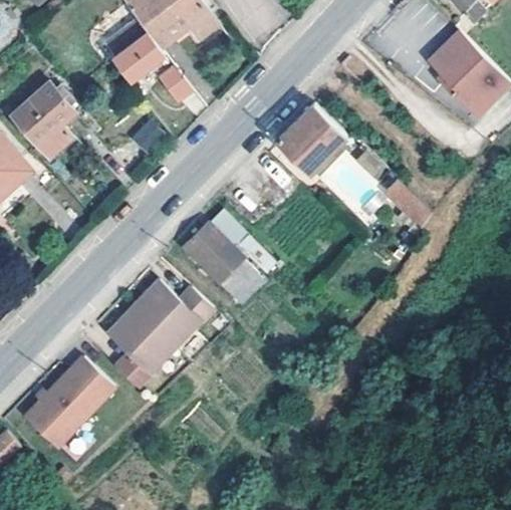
[(122,0),(132,11),(159,46),(185,27),(194,39),(215,23),(197,0),(122,0)]
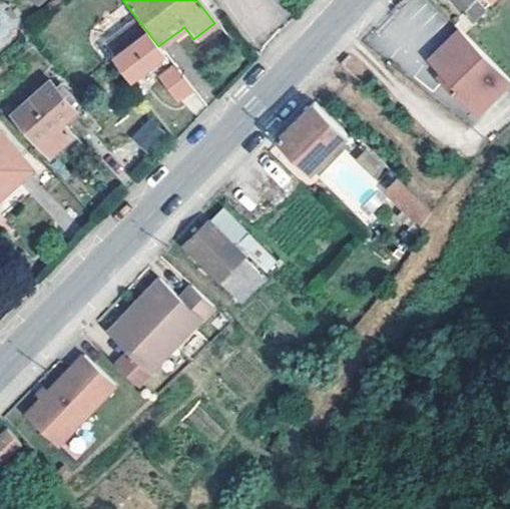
[(453,0),(463,9),(471,0),(453,0)]
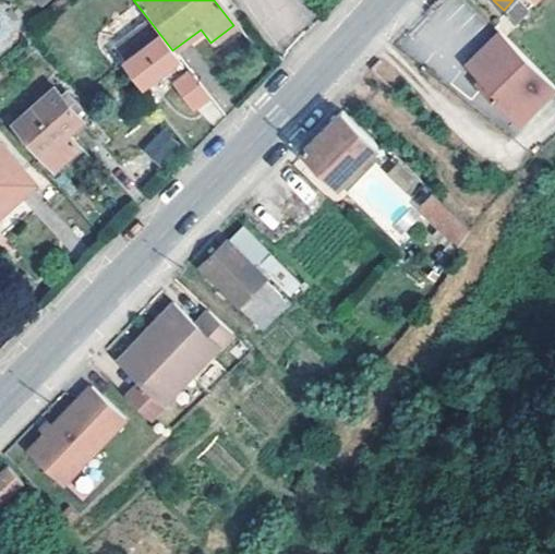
[(513,0),(504,10),(514,22),(523,11),(513,0)]
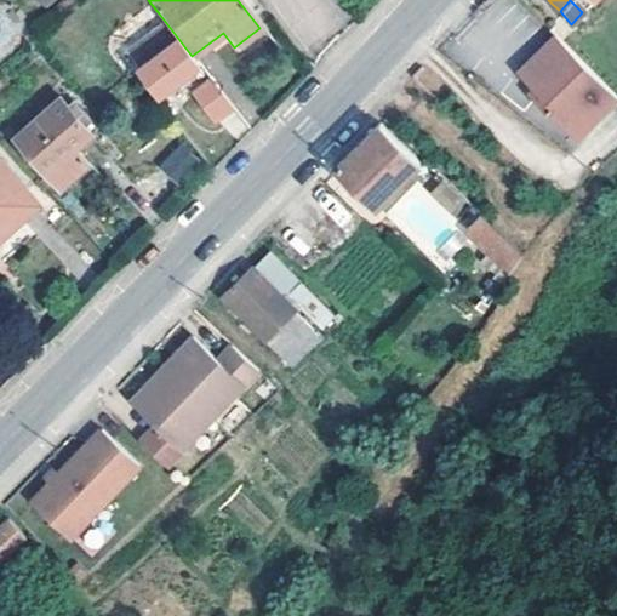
[(570,0),(582,12),(594,1),(593,0),(570,0)]
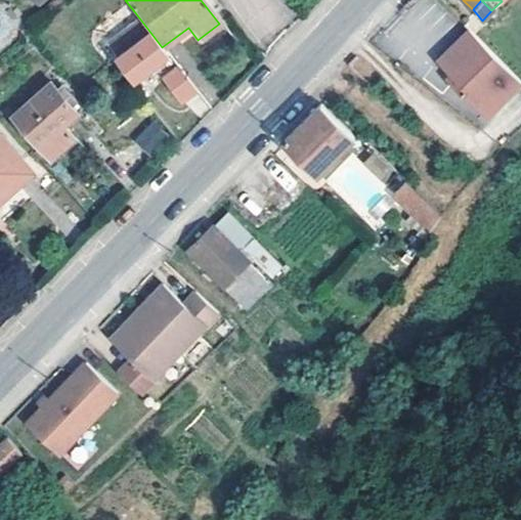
[(162,47),(134,11),(100,37),(133,79),(167,53),(162,47)]
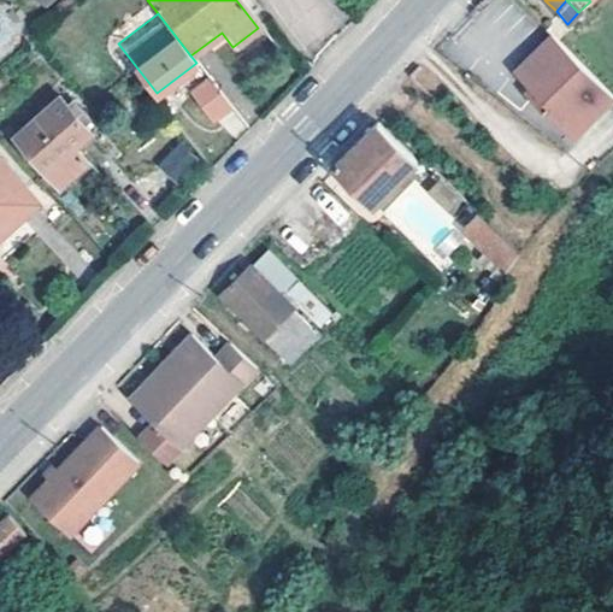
[(611,100),(548,37),(512,74),(529,90),(523,96),(542,115),(544,111),(572,139),(611,100)]
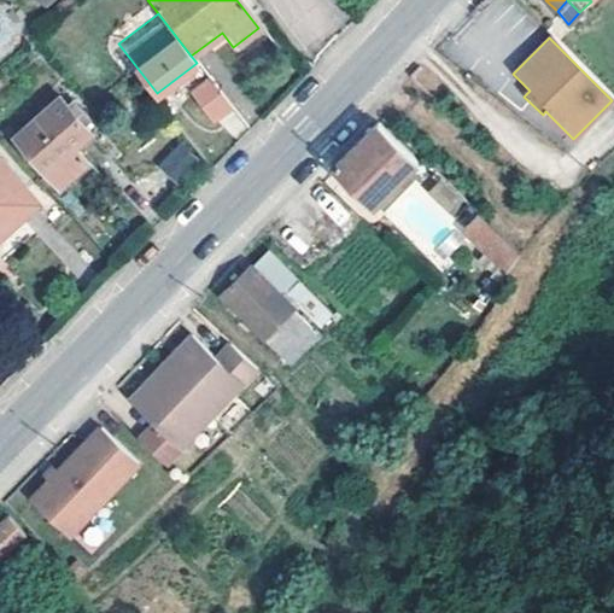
[(229,105),(209,79),(189,92),(211,120),(229,105)]
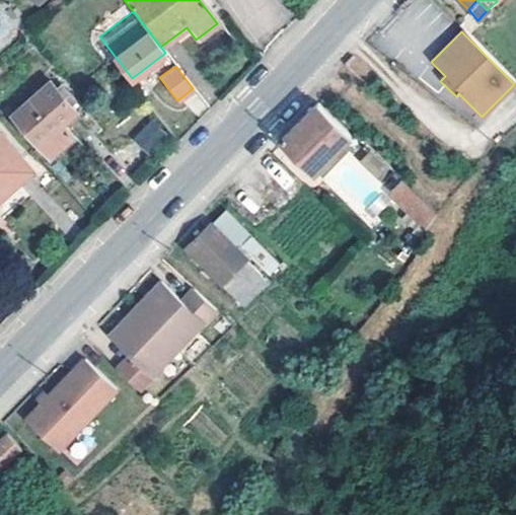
[(75,112),(48,81),(9,116),(47,159),(74,137),(63,125),(75,112)]
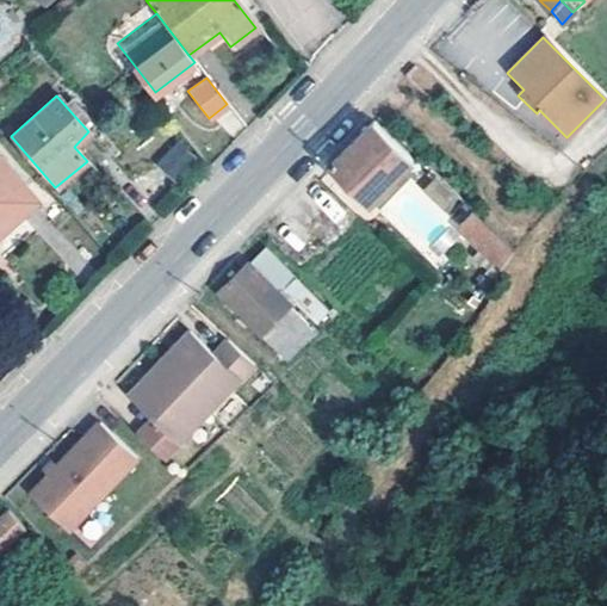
[(408,162),(370,123),(348,144),(327,165),(364,204),(408,162)]
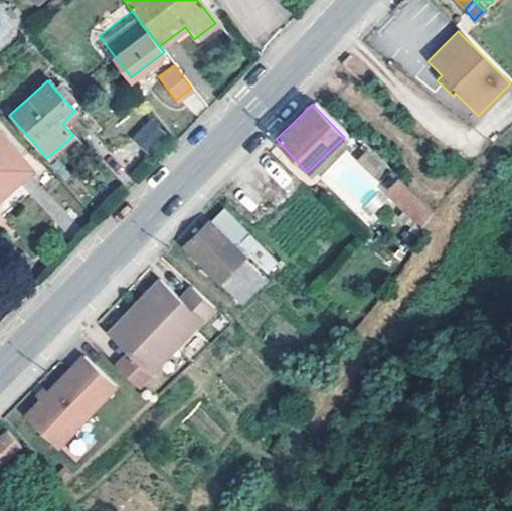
[(164,132),(150,119),(132,137),(146,150),(164,132)]
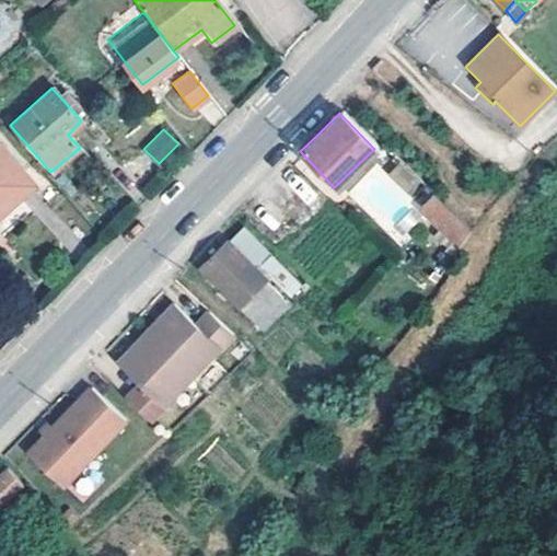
[(0,210),(31,184),(0,148),(0,210)]
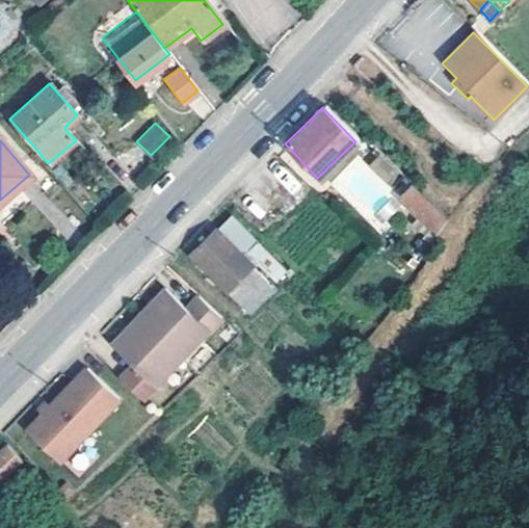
[(329,184),(375,231),(397,211),(381,194),(398,178),(377,156),(360,174),(350,163),(329,184)]
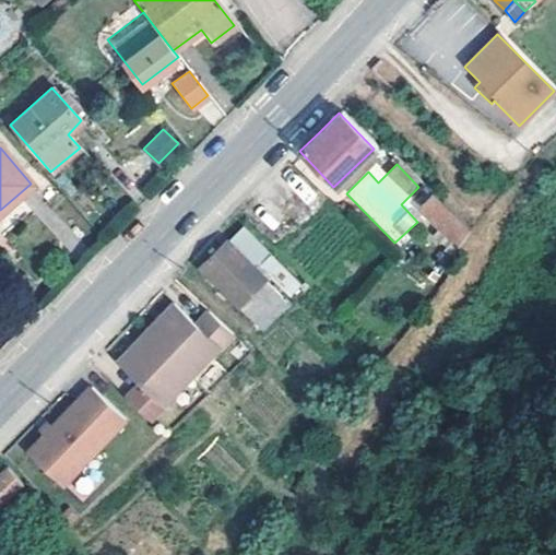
[(469,228),(432,192),(418,207),(438,225),(429,235),(442,248),(434,261),(444,268),(469,228)]
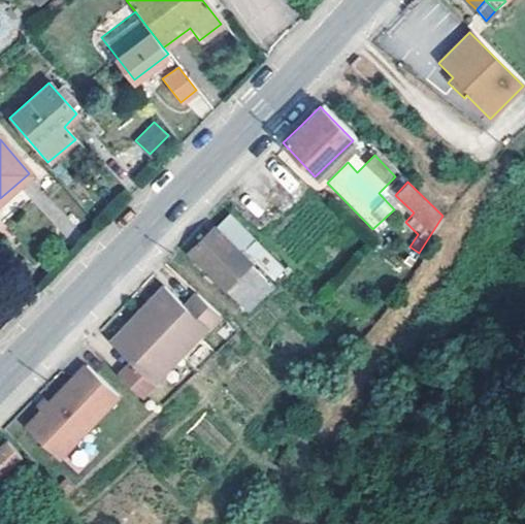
[(270,289),(214,228),(187,254),(243,314),(270,289)]
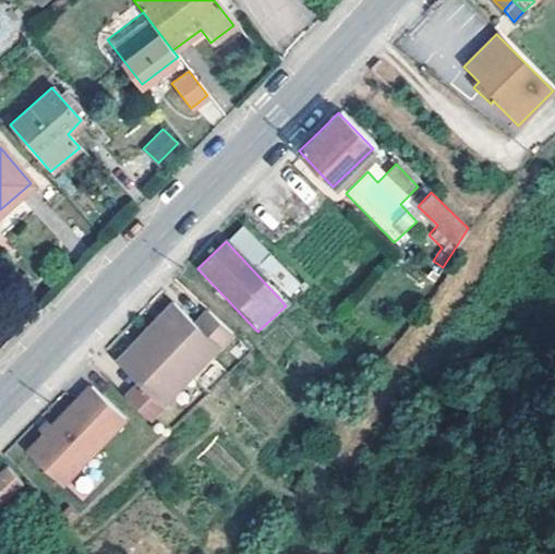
[(434,276),(429,272),(425,277),(431,280),(434,276)]
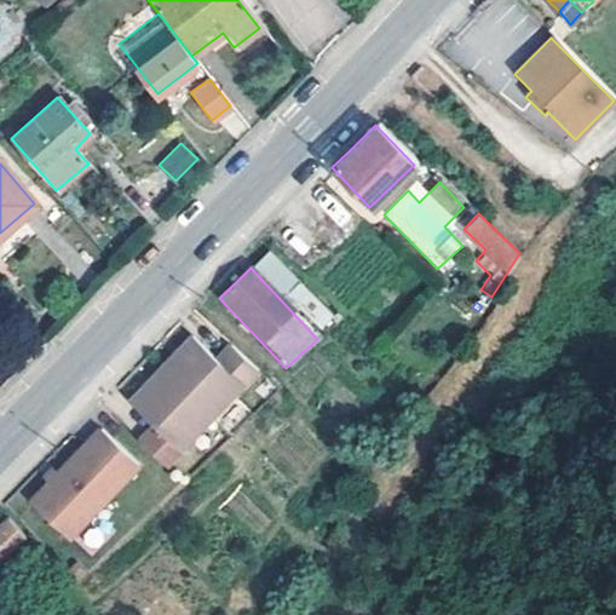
[(134,440),(162,467),(257,377),(225,349),(212,362),(189,340),(128,403),(149,425),(134,440)]
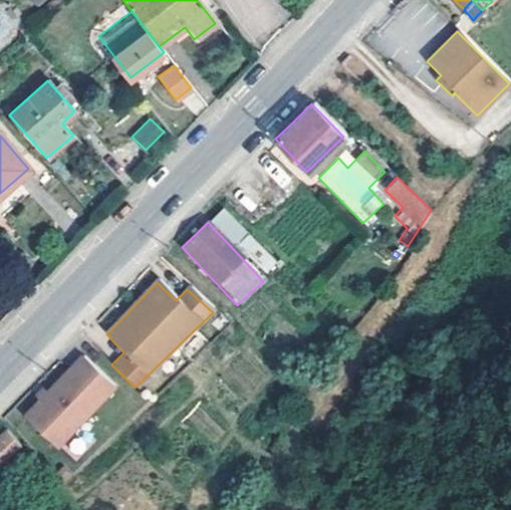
[(84,354),(22,413),(53,444),(112,385),(84,354)]
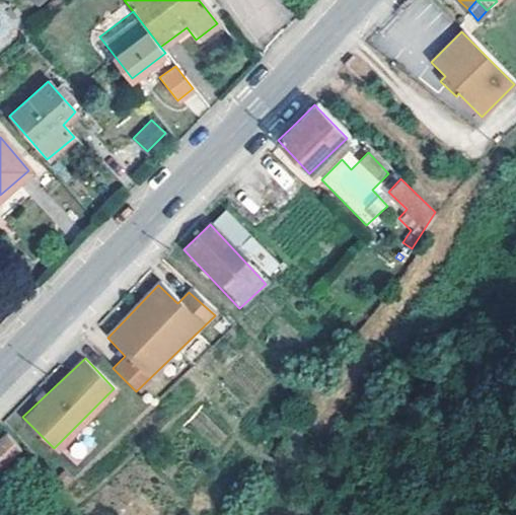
[(0,468),(21,449),(7,434),(0,440),(0,468)]
